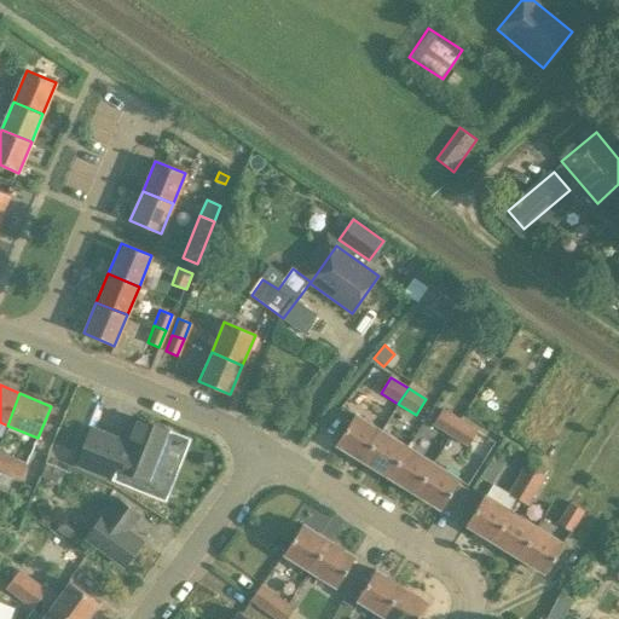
[(433,427),(450,437),(461,420),(443,410),(433,427)]
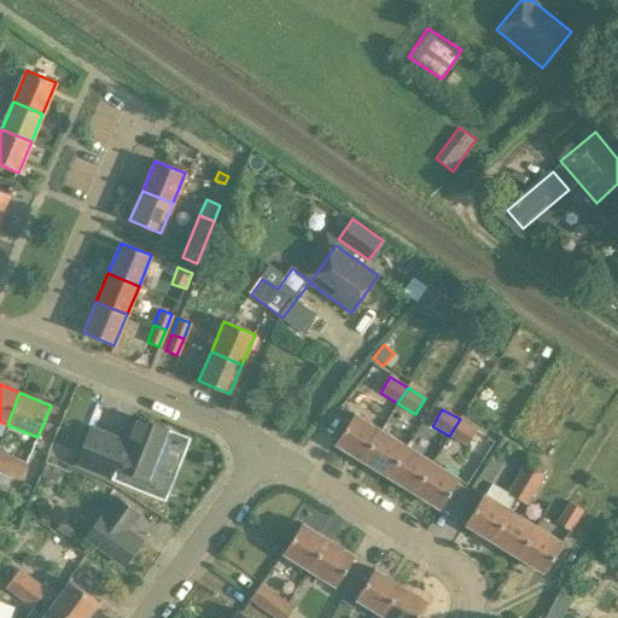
[(354,414),(334,443),(362,460),(380,431),(354,414)]
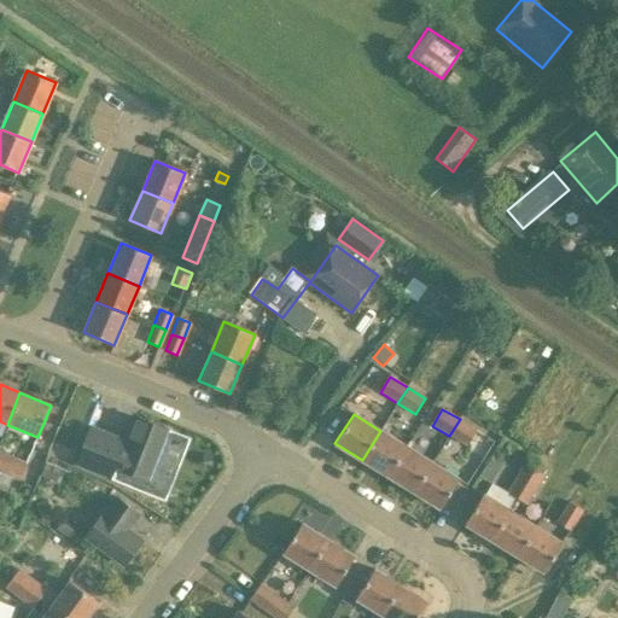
[(133,417),(123,441),(91,427),(76,464),(127,484),(132,473),(151,482),(170,432),(133,417)]
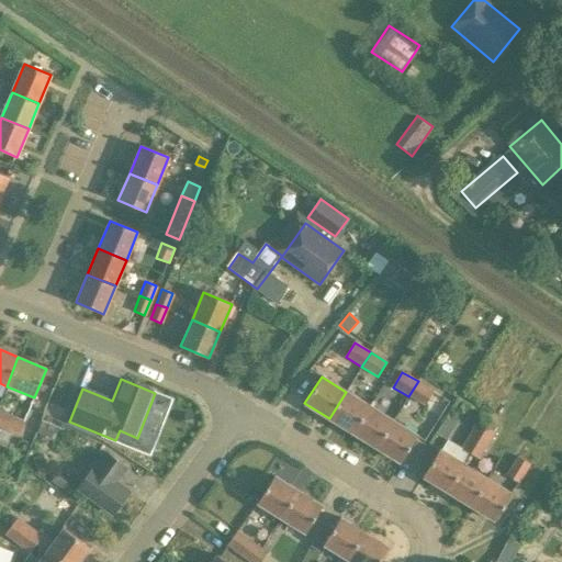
[(435,391),(418,381),(408,396),(425,406),(435,391)]
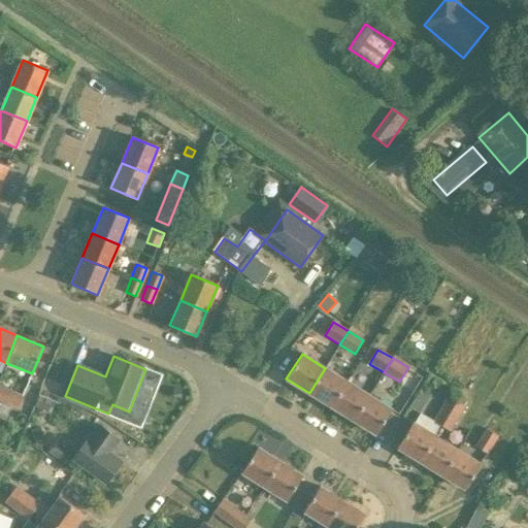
[(325,368),(309,393),(331,406),(347,382),(325,368)]
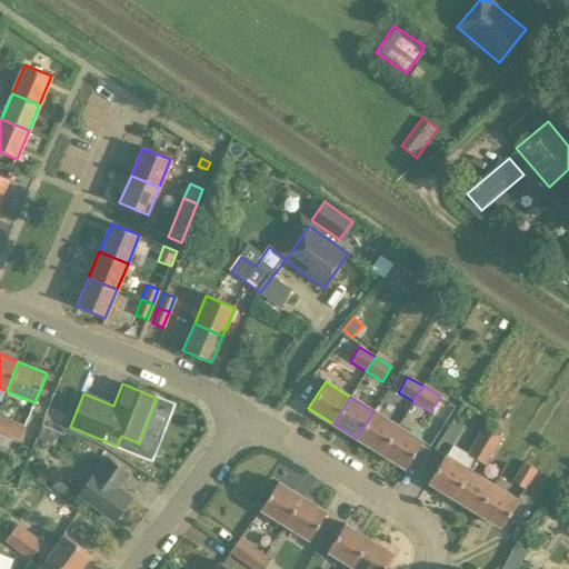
[(373,411),(357,438),(380,452),(397,426),(373,411)]
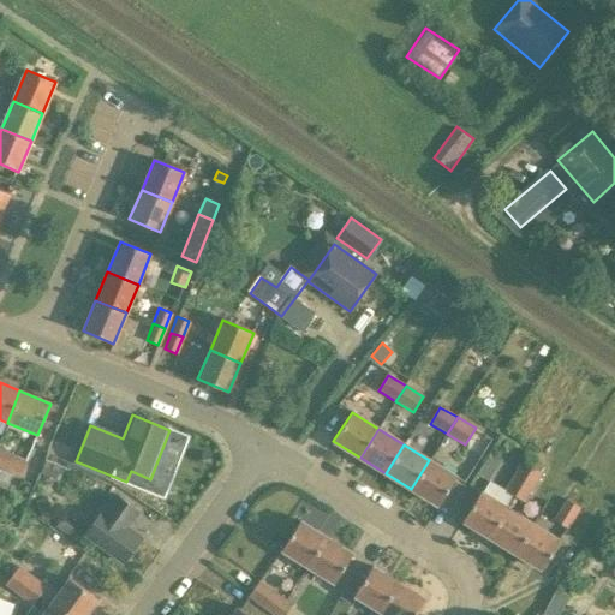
[(0,449),(0,467),(22,477),(28,461),(0,449)]
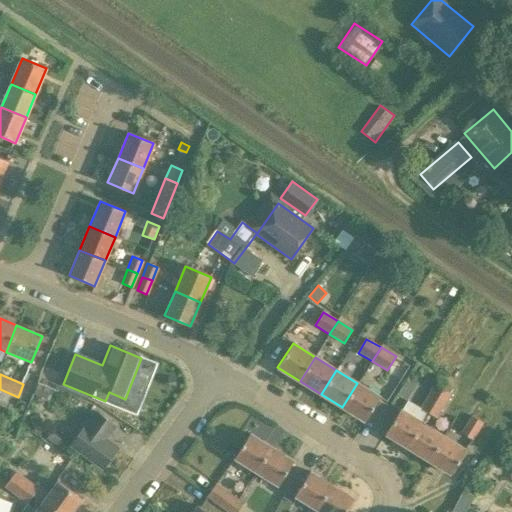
[(40,377),(34,393),(49,399),(55,383),(40,377)]
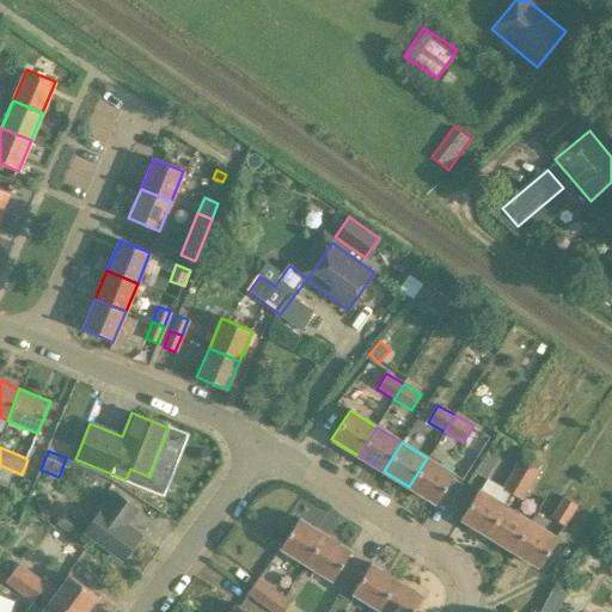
[(436,503),(454,475),(427,458),(409,487),(436,503)]
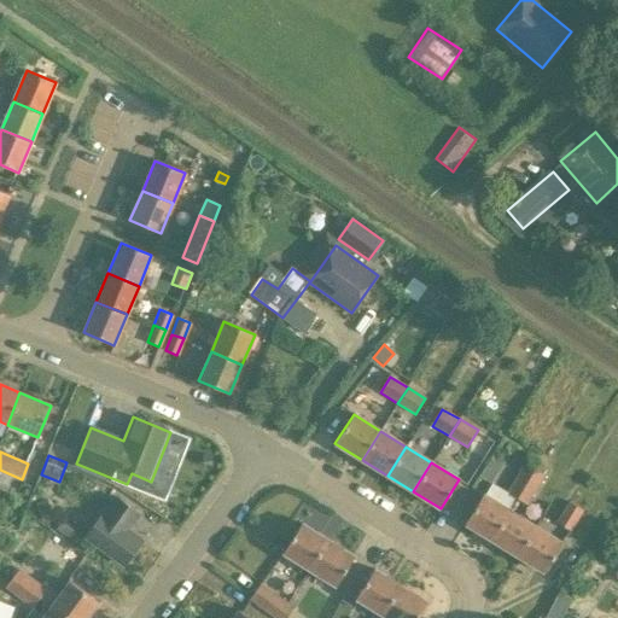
[(546,477),(524,464),(517,477),(528,484),(525,488),(535,494),(546,477)]
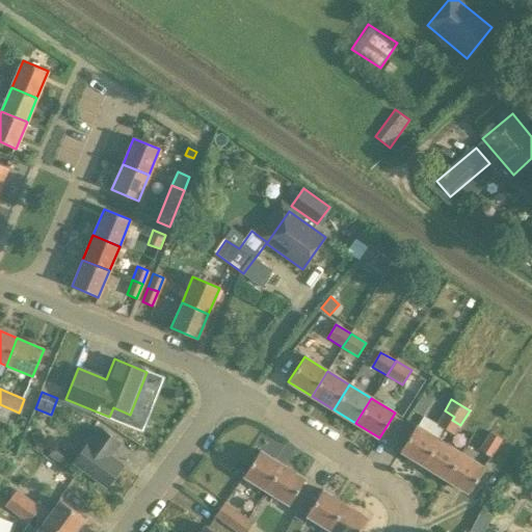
[(0,422),(5,425),(10,411),(0,407),(0,422)]
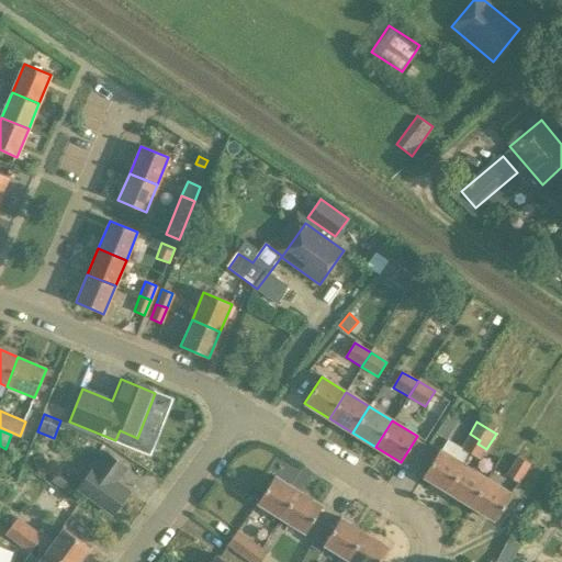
[(461,448),(480,460),(486,449),(478,444),(480,440),(470,434),(461,448)]
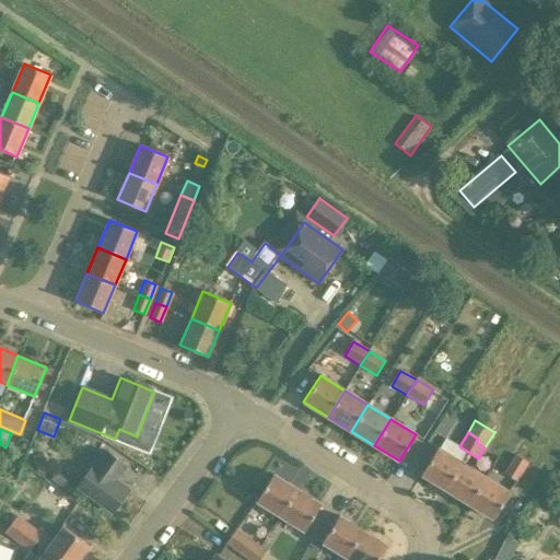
[(421,475),(445,490),(462,463),(438,448),(421,475)]
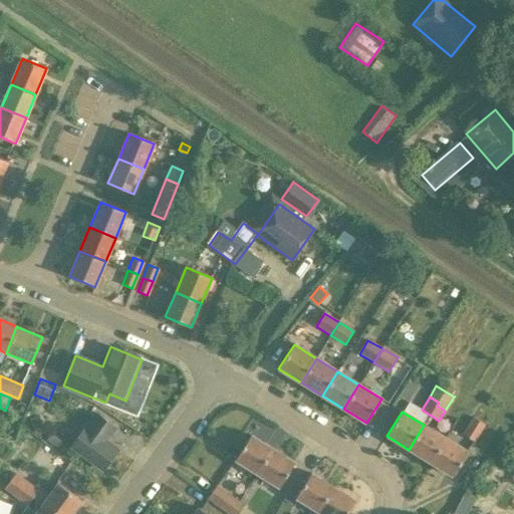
[(96,414),(70,447),(103,470),(117,450),(105,442),(115,428),(96,414)]
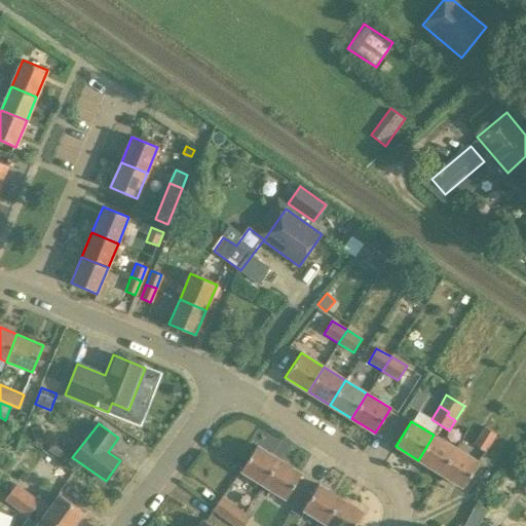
[(39,426),(31,429),(36,446),(44,443),(39,426)]
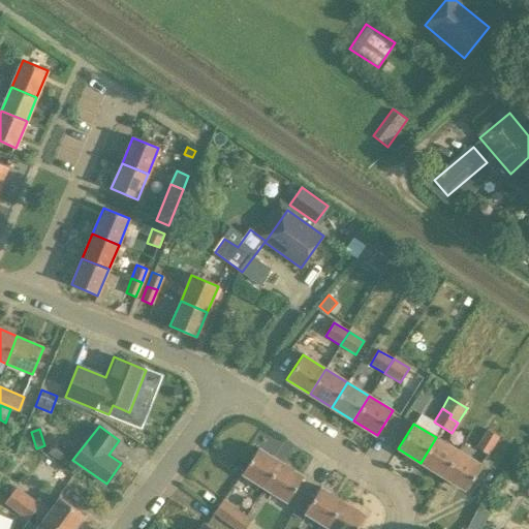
[(476,447),(489,456),(500,438),(487,430),(476,447)]
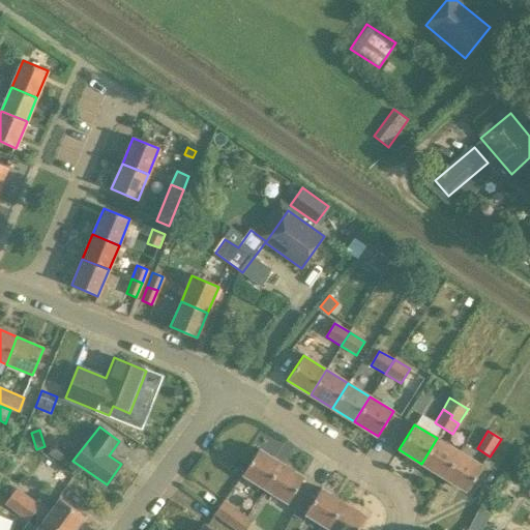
[(437,438),(421,464),(443,477),(459,451),(437,438)]
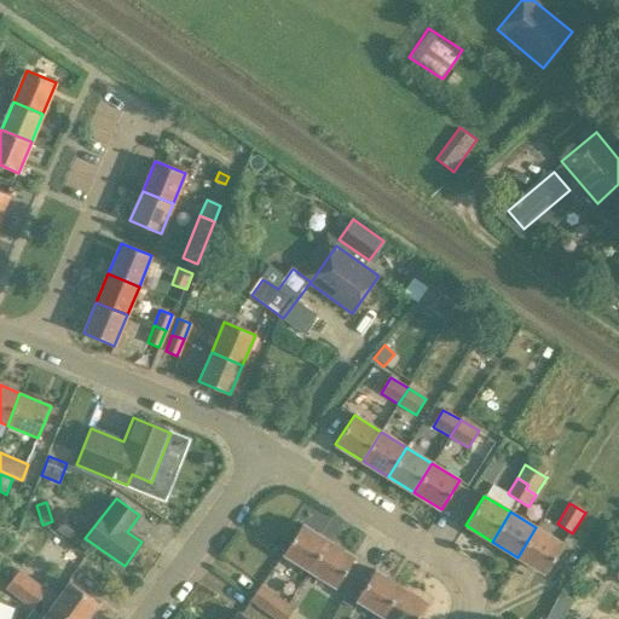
[(283,554),(310,571),(328,542),(301,525),(283,554)]
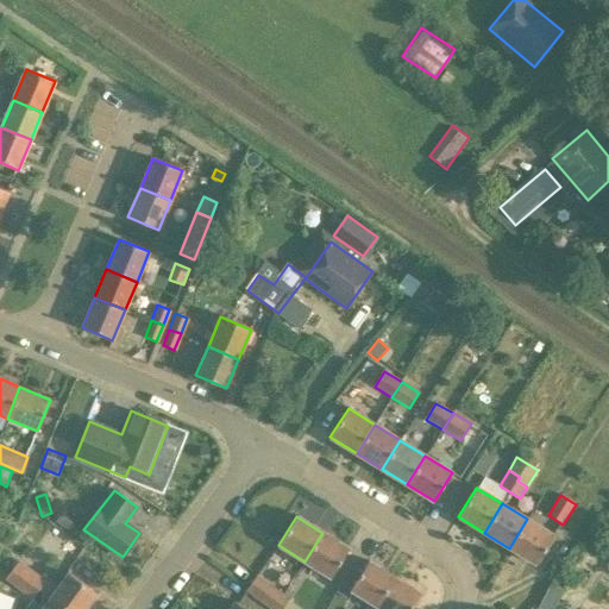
[(69,526),(58,518),(55,523),(64,532),(69,526)]
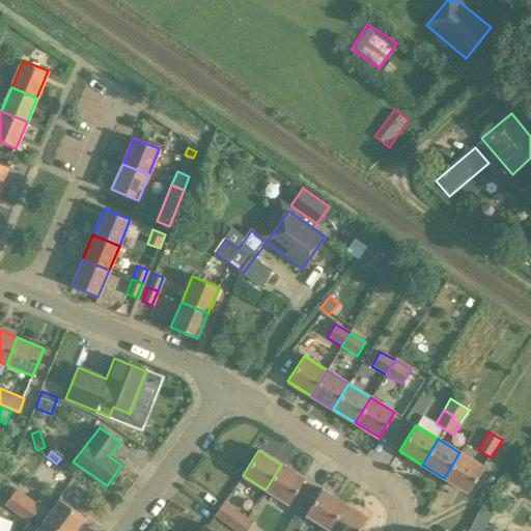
[(483,467),(459,452),(444,478),(468,493),(483,467)]
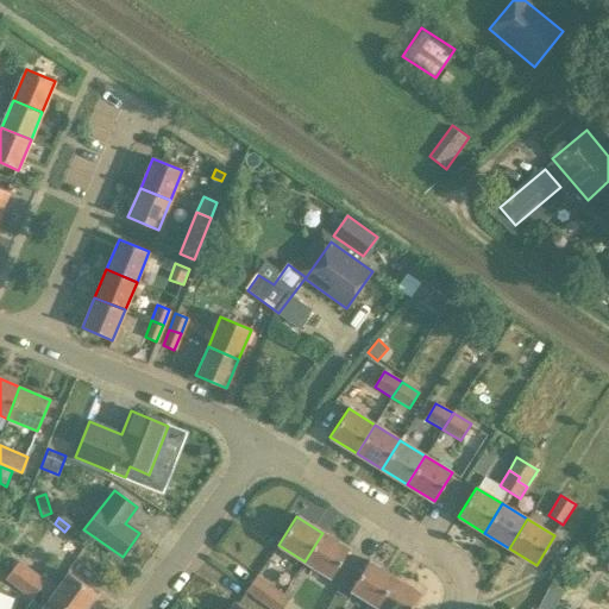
[(331,577),(349,548),(322,533),(305,562),(331,577)]
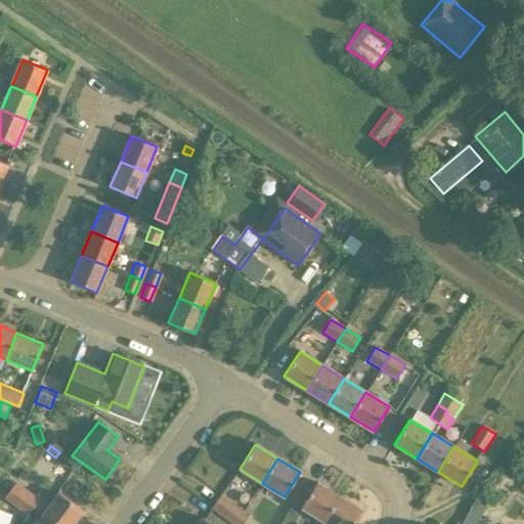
[(27,461),(13,472),(33,494),(46,483),(27,461)]
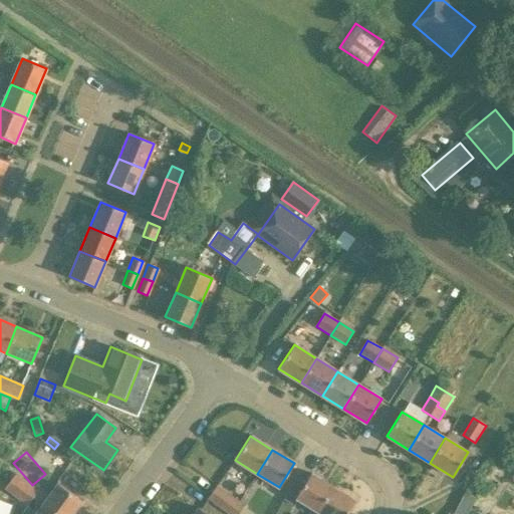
[(295,498),(317,511),(332,487),(310,473),(295,498)]
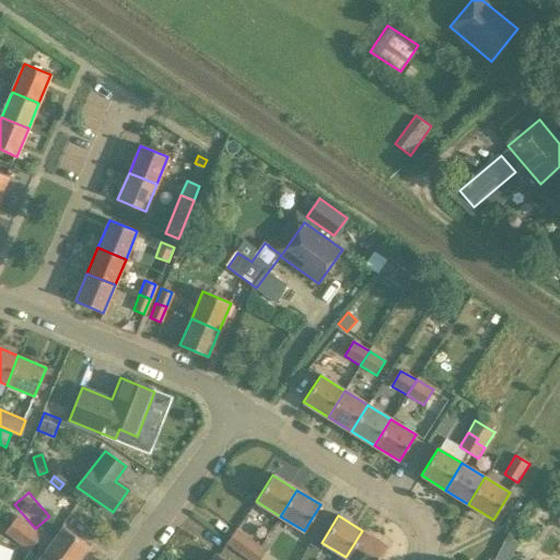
[(59,559),(46,550),(36,543),(41,536),(21,522),(11,535),(31,549),(27,555),(35,559),(59,559)]
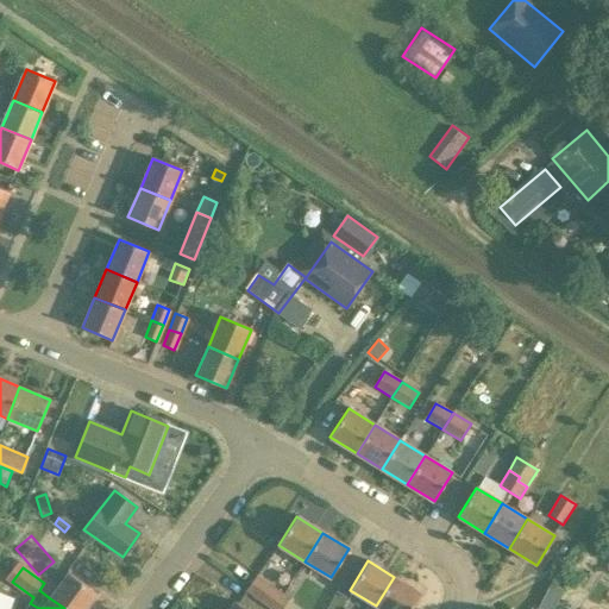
[(83,608),(96,594),(68,573),(50,598),(64,608),(83,608)]
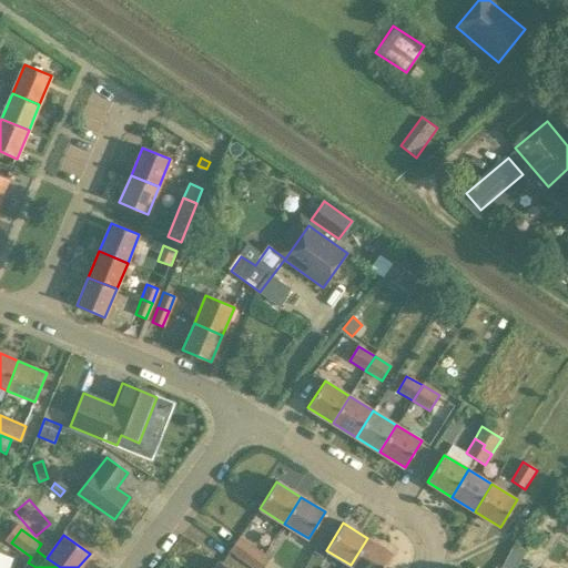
[(230,551),(245,563),(255,548),(240,538),(230,551)]
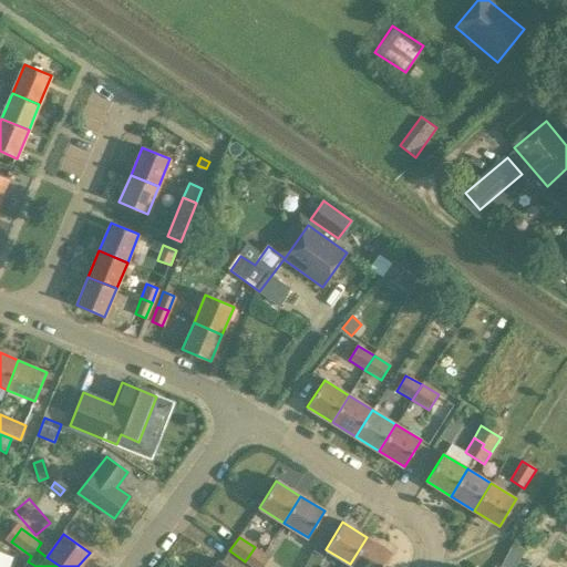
[(367,537),(350,564),(348,566),(382,566),(391,553),(378,544),(367,537)]
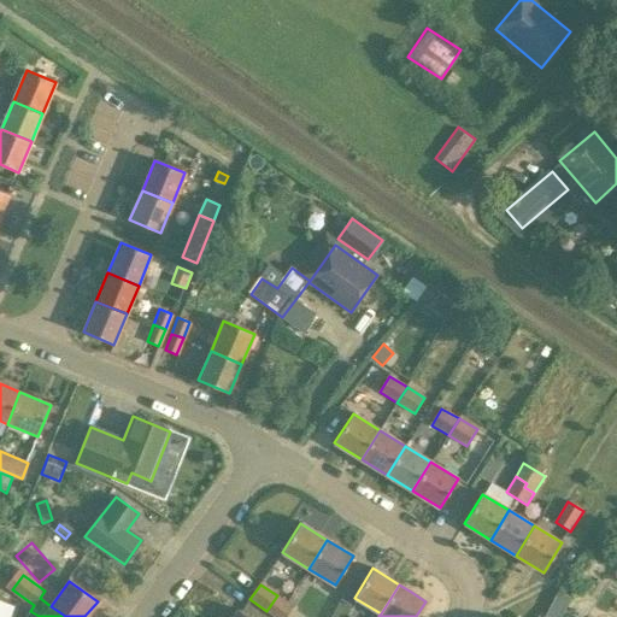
[(288,616),(294,609),(277,595),(266,611),(274,616),(288,616)]
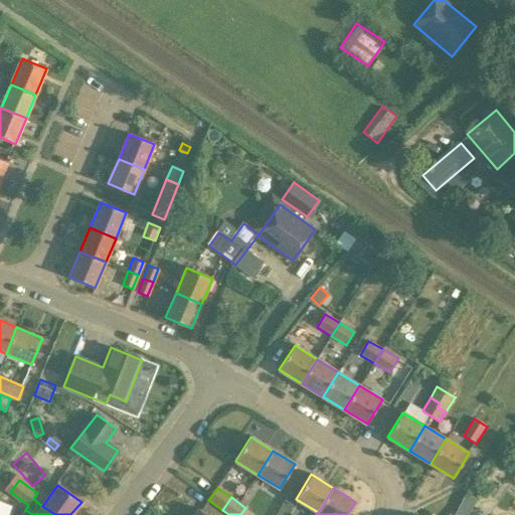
[(457,500),(452,509),(463,514),(468,507),(457,500)]
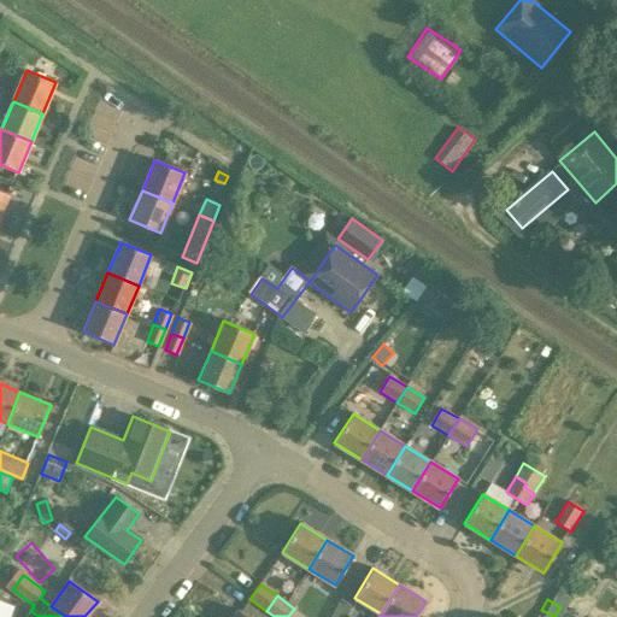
[(7,616),(12,607),(0,603),(0,616),(7,616)]
